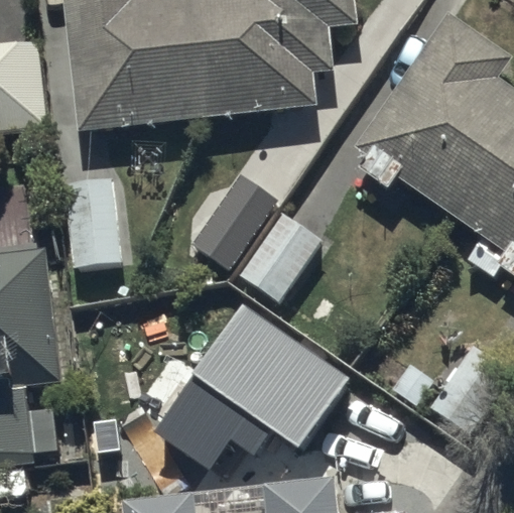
[(206,117),(193,0),(63,0),(80,131),(206,117)]
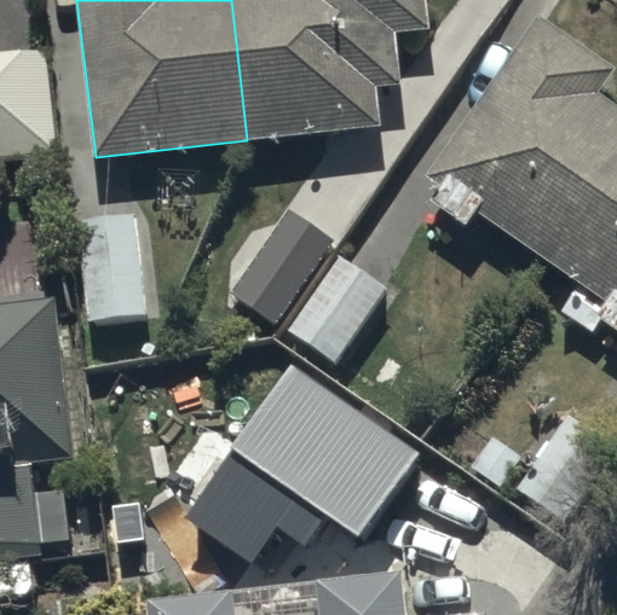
[(231,0),(247,140),(381,126),(378,86),(402,83),(397,33),(428,29),(425,0),(231,0)]
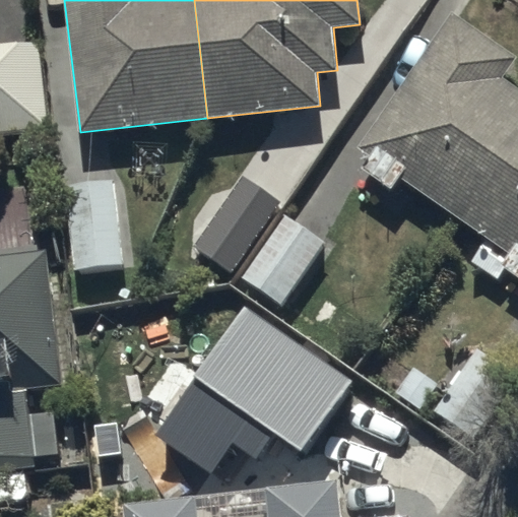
[(359,151),(456,219),(517,131),(517,87),(503,77),(516,58),(454,15),(359,151)]
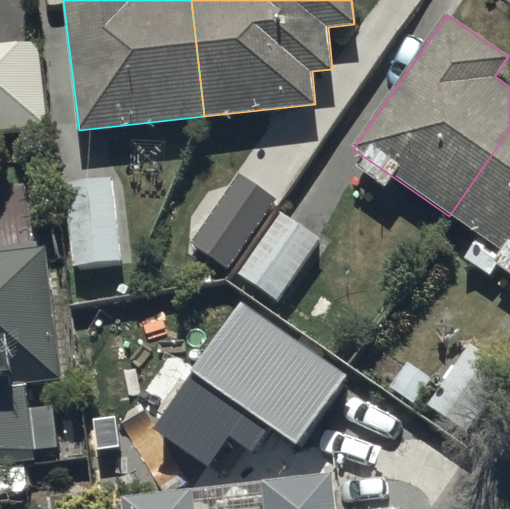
[(0,131),(47,126),(37,39),(0,42),(0,131)]
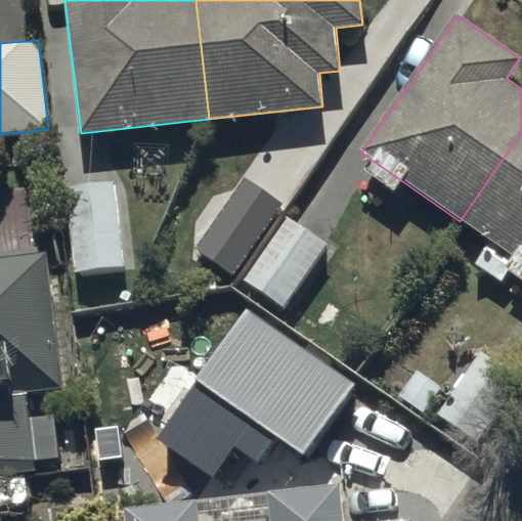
[(521,132),(460,221),(521,263),(521,132)]
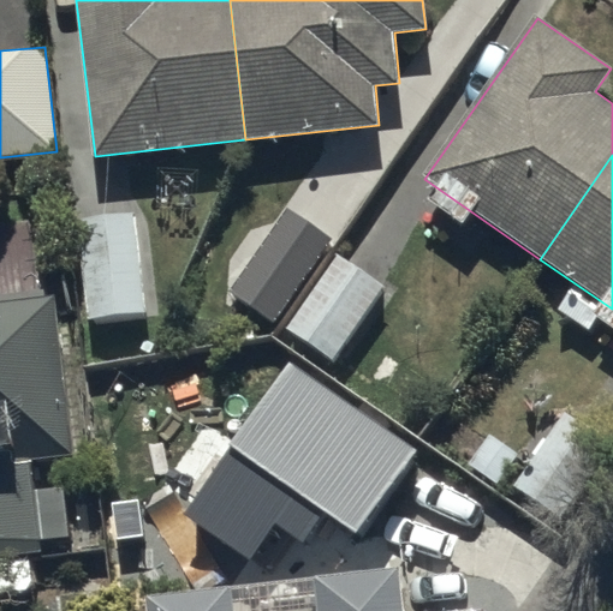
[(332,240),(287,209),(228,291),(273,322),(332,240)]
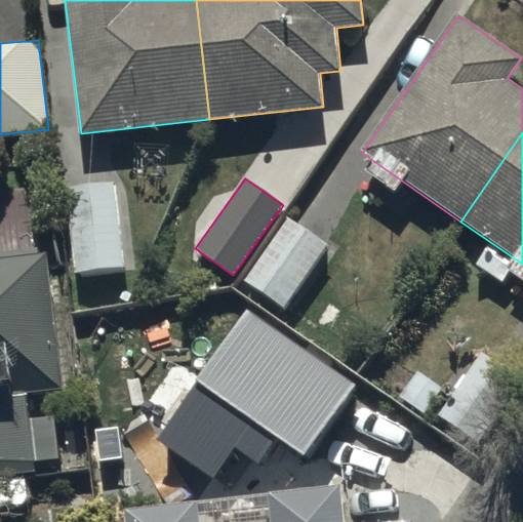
[(73,274),(122,269),(113,182),(64,187),(73,274)]
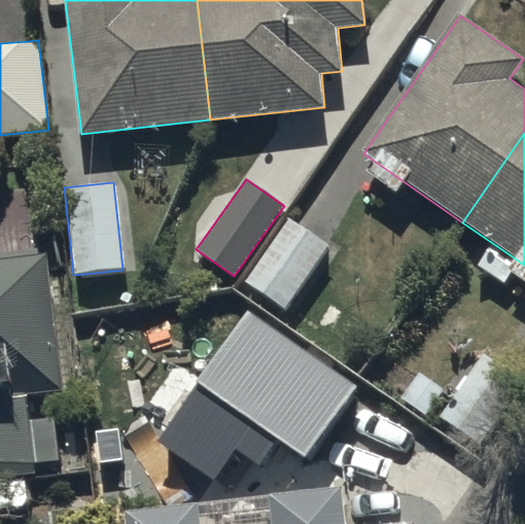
[(328,244),(287,216),(245,280),(286,307),(328,244)]
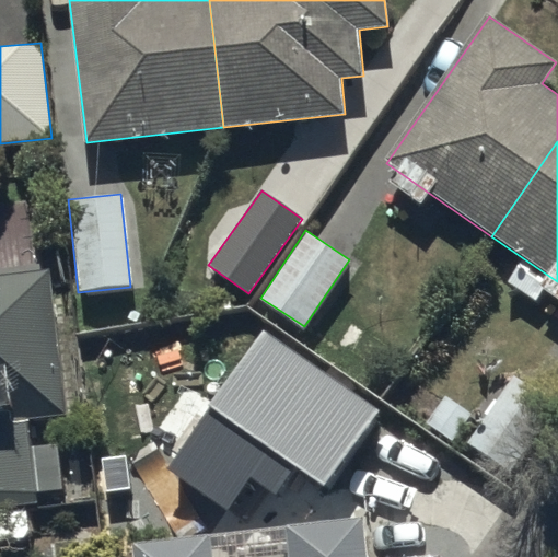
[(48,270),(0,276),(0,507),(38,502),(37,492),(61,489),(57,444),(30,447),(26,417),(65,413),(48,270)]
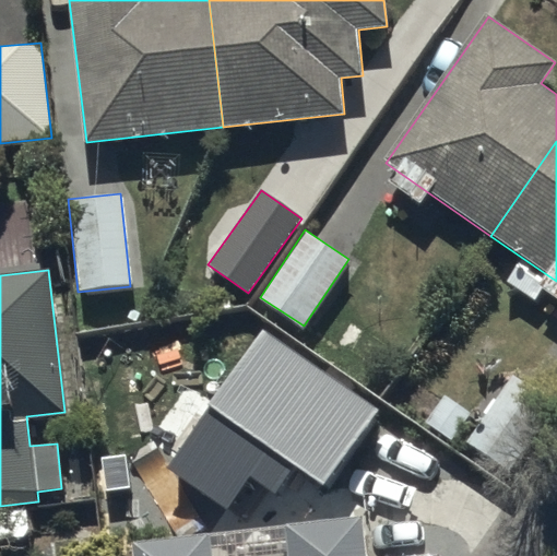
[(73,330),(85,436),(189,424),(177,318),(73,330)]
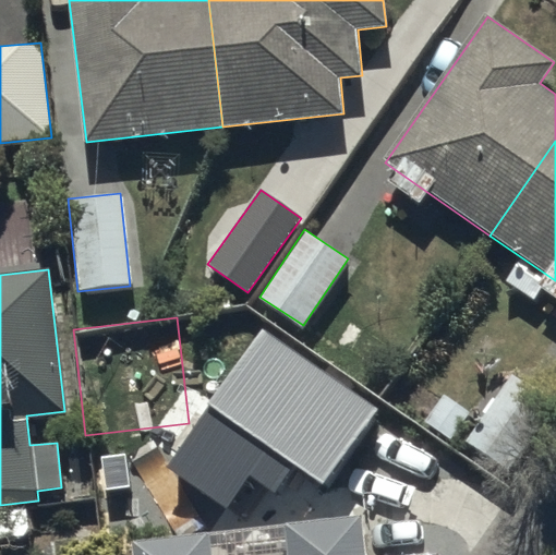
[(214,554),(212,532),(132,541),(133,554),(365,554),(362,516),(285,525),(288,554),(214,554)]
